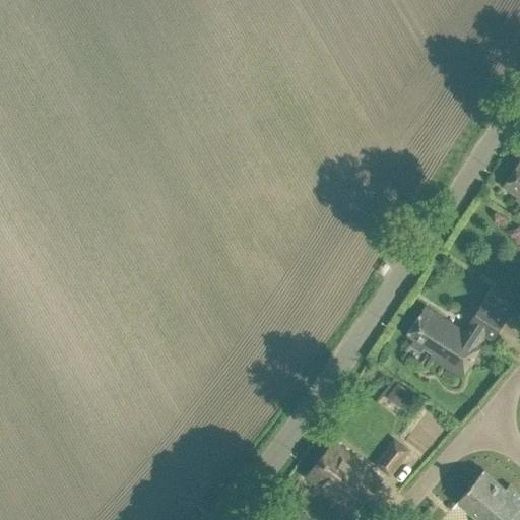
[(519,161),(504,186),(519,197),(519,161)]
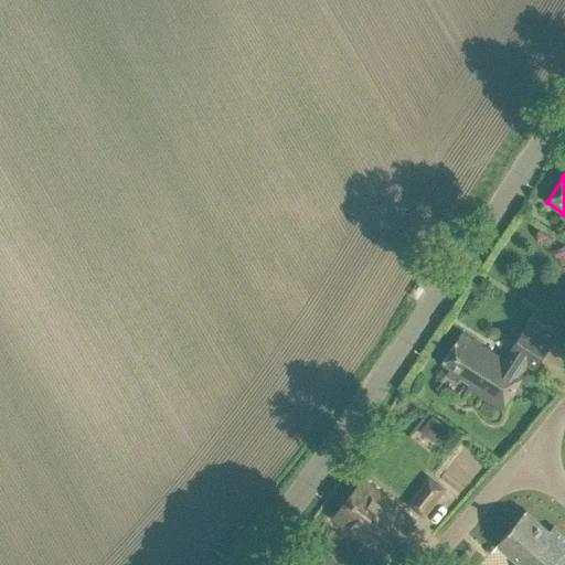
[(504,360),(462,333),(443,364),(450,369),(446,375),(457,382),(460,377),(471,384),(468,388),(501,411),(525,373),(519,369),(523,362),(534,370),(551,343),(525,327),(504,360)]
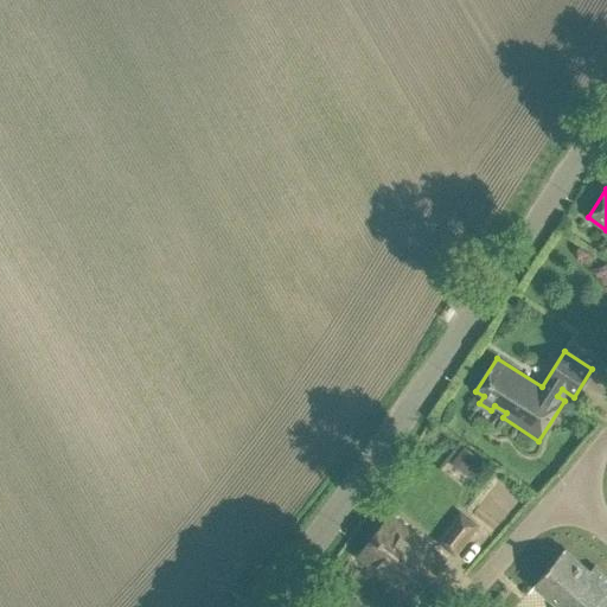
[(451,462),(466,474),(480,458),(465,446),(451,462)]
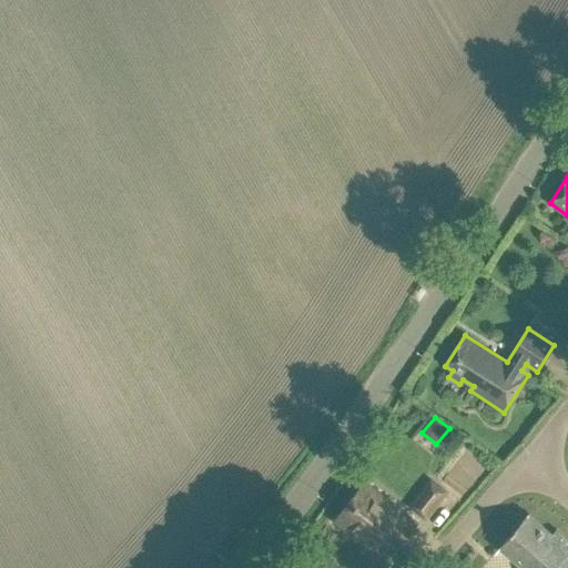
[(426,520),(448,493),(430,479),(409,507),(426,520)]
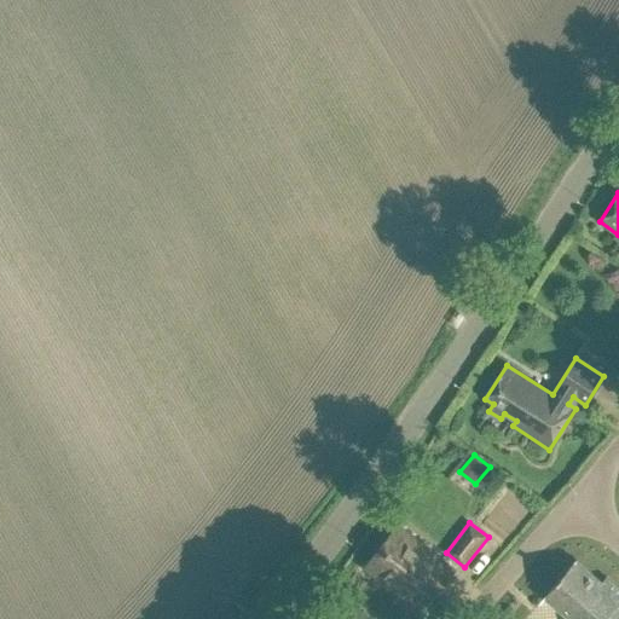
[(451,571),(398,527),(366,566),(406,597),(423,576),(438,588),(451,571)]
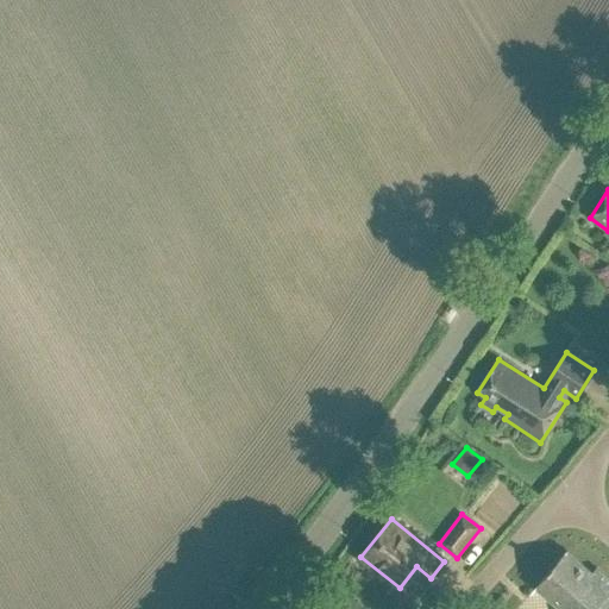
[(592,573),(567,551),(535,588),(559,608),(608,608),(608,578),(596,567),(592,573)]
